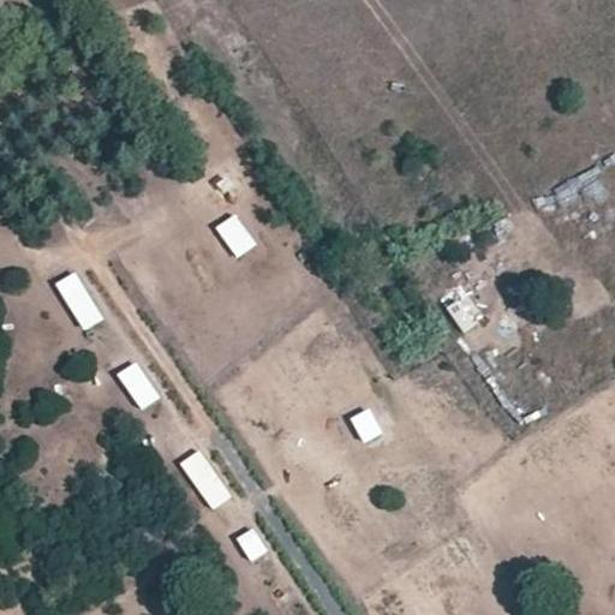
[(234,261),(255,250),(238,216),(216,227),(234,261)]
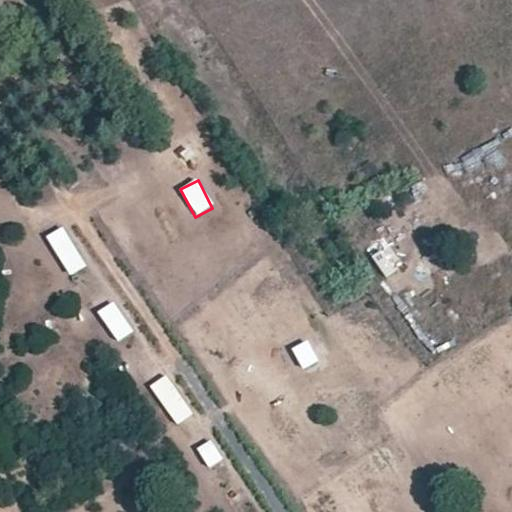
[(71,237),(52,245),(66,277),(85,269),(71,237)]
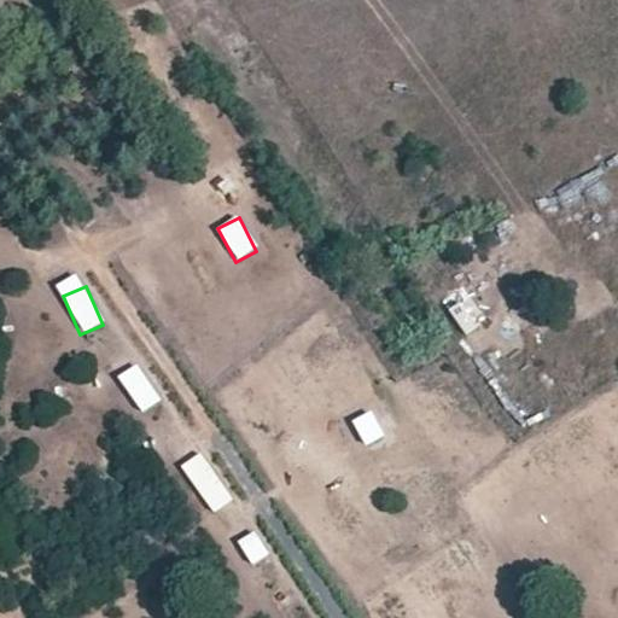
[(136,365),(116,378),(139,415),(161,402),(136,365)]
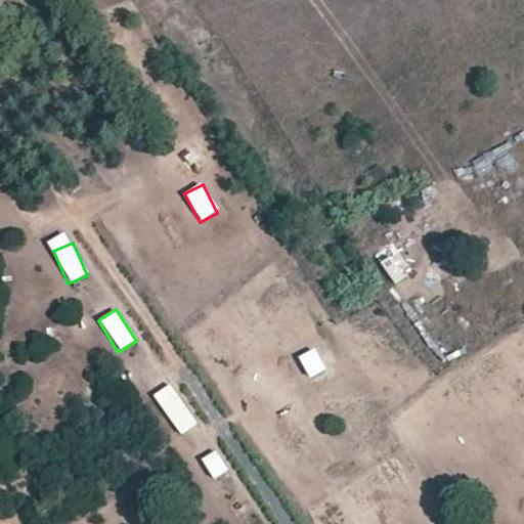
[(171,385),(153,395),(178,438),(197,427),(171,385)]
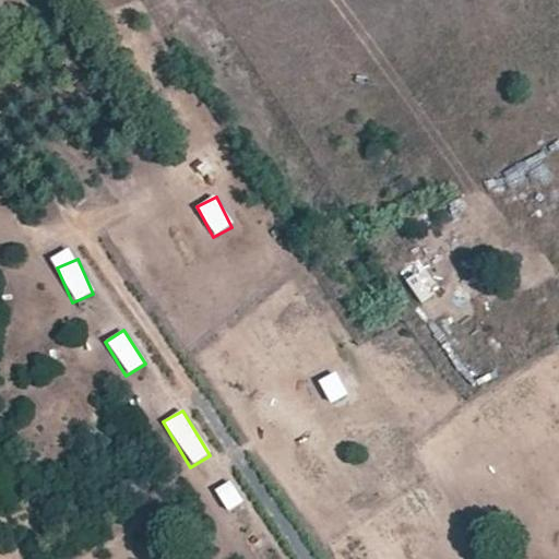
[(214,491),(228,514),(244,504),(229,482),(214,491)]
